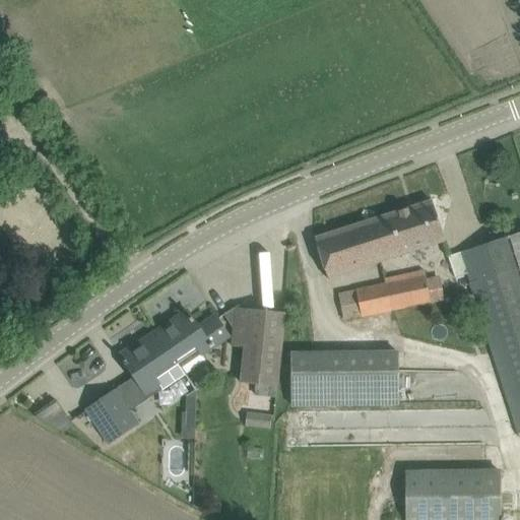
[(444,241),(438,220),(432,201),(315,239),(321,258),(328,278),(444,241)]
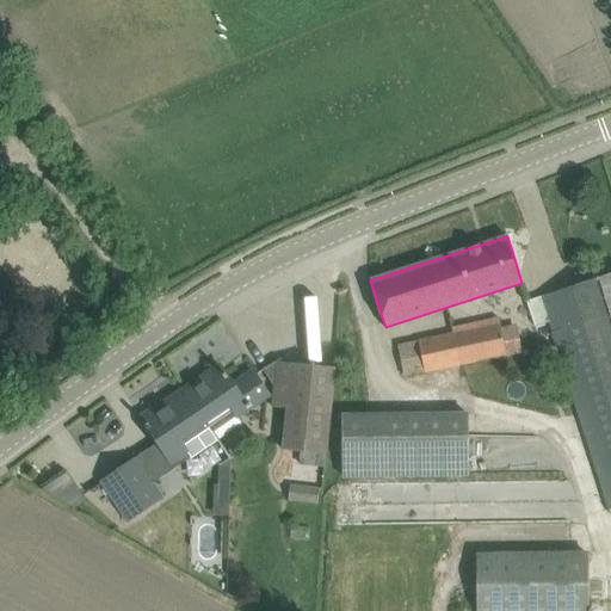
[(610,508),(610,273),(525,302),(539,346),(554,341),(610,510),(610,508)]
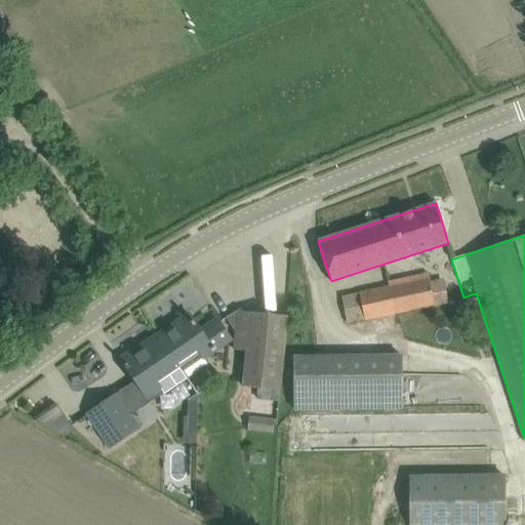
[(389,287),(359,293),(365,321),(439,305),(448,303),(446,291),(432,293),(430,281),(429,273),(387,281),(389,287)]
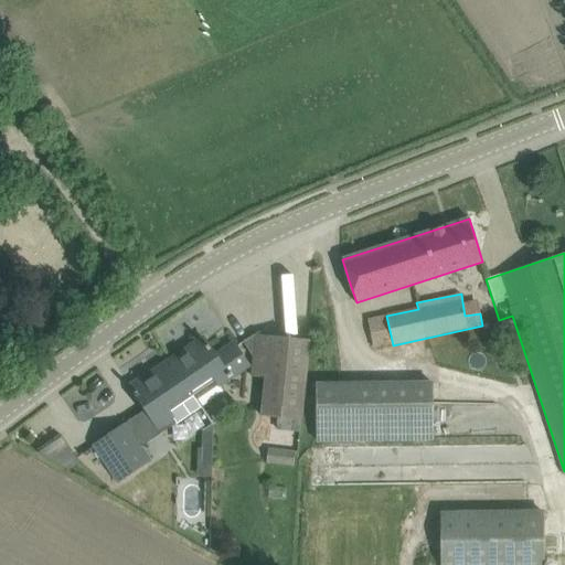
[(301,411),(309,340),(255,334),(243,342),(249,354),(251,353),(254,353),(252,376),(265,377),(260,417),(300,420),(301,411)]
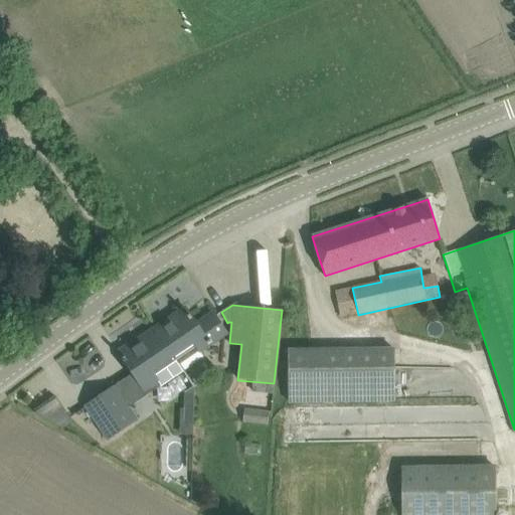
[(185,309),(154,329),(184,372),(204,358),(201,353),(227,336),(213,314),(212,314),(213,317),(198,327),(185,309)]
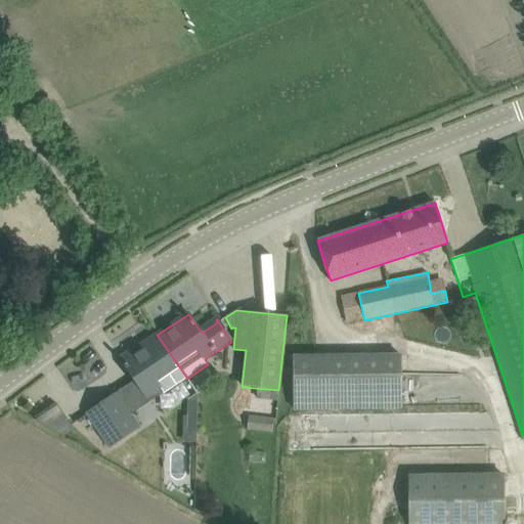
[(157,335),(121,359),(132,377),(145,396),(159,388),(163,394),(187,379),(157,335)]
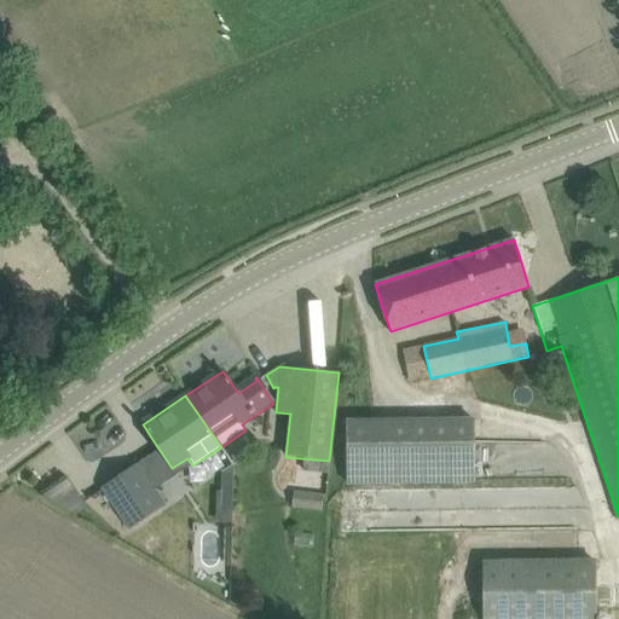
[(475,481),(474,421),(346,422),(347,482),(475,481)]
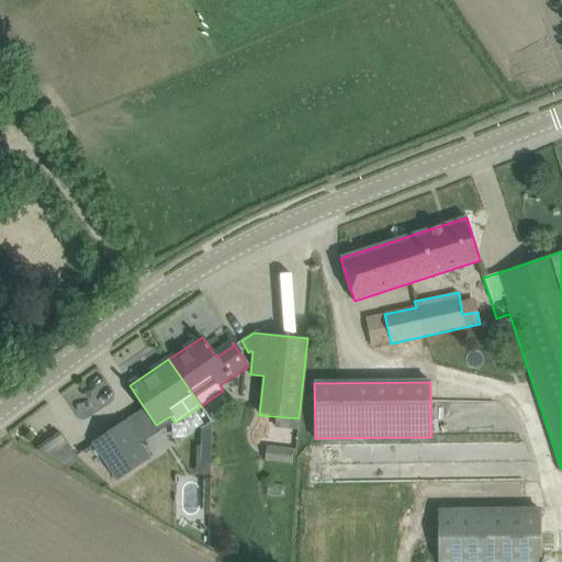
[(149,458),(137,440),(125,422),(93,444),(117,480),(149,458)]
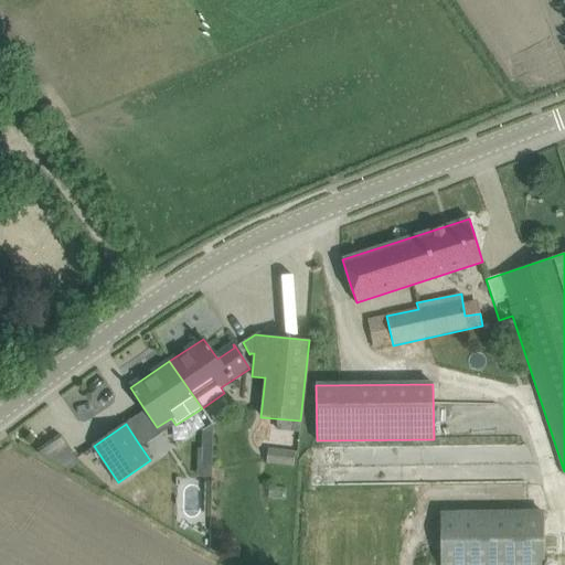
[(202,433),(202,449),(213,449),(213,425),(202,433)]
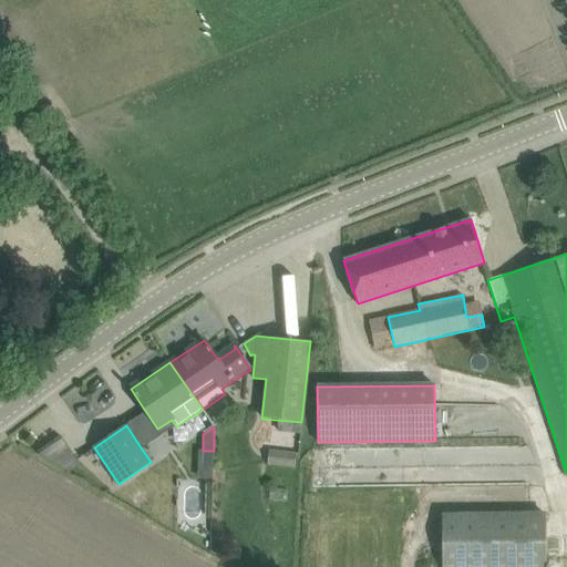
[(81,465),(62,439),(38,454),(69,473),(81,465)]
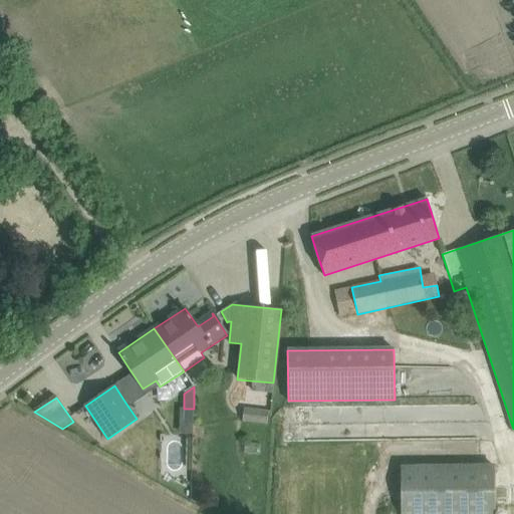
[(243,422),(266,425),(268,412),(244,409),(243,422)]
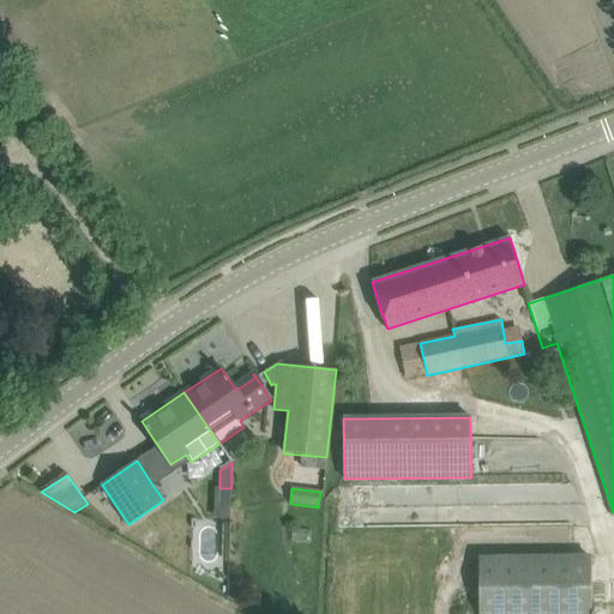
[(467,523),(511,524),(511,498),(467,497),(467,523)]
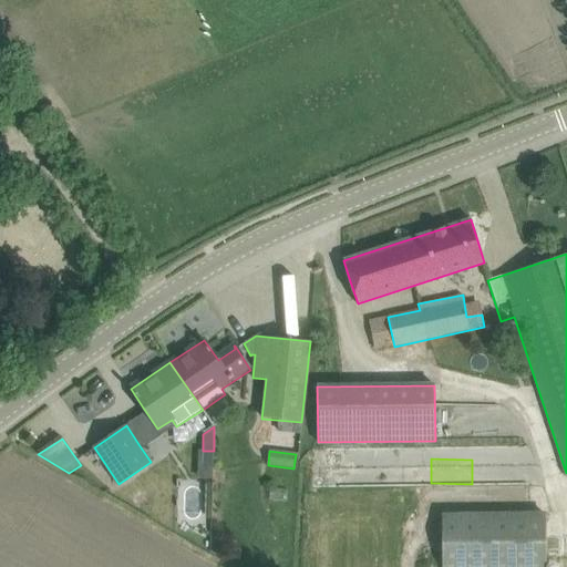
[(285,502),(286,491),(270,488),(269,501),(285,502)]
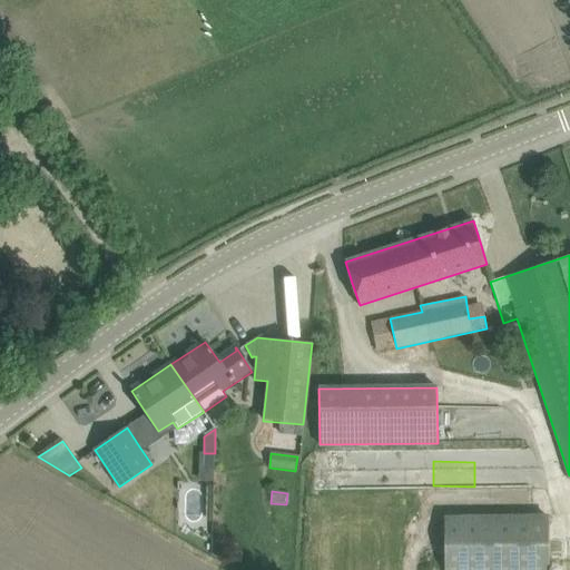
[(444,516),(444,569),(548,569),(548,514),(444,516)]
